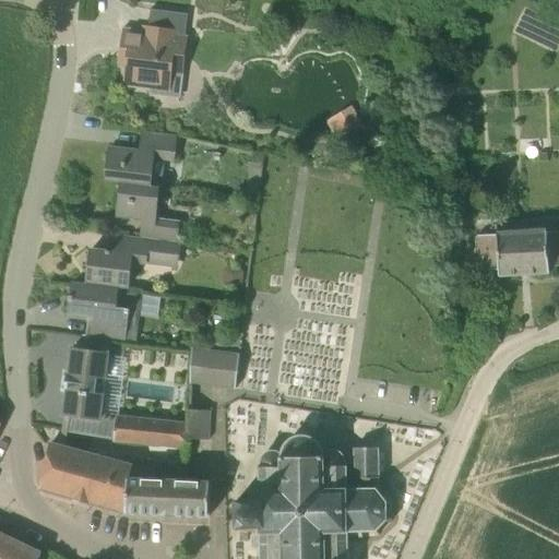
[(176,32),(144,27),(144,32),(126,30),(121,62),(125,66),(131,67),(129,82),(132,85),(150,87),(154,93),(162,93),(167,90),(168,90),(170,72),(182,73),(187,36),(176,35),(176,32)]
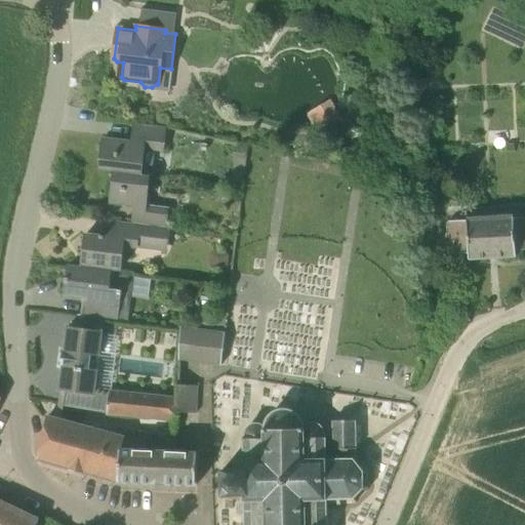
[(331,99),(307,115),(318,133),(342,119),(331,99)]
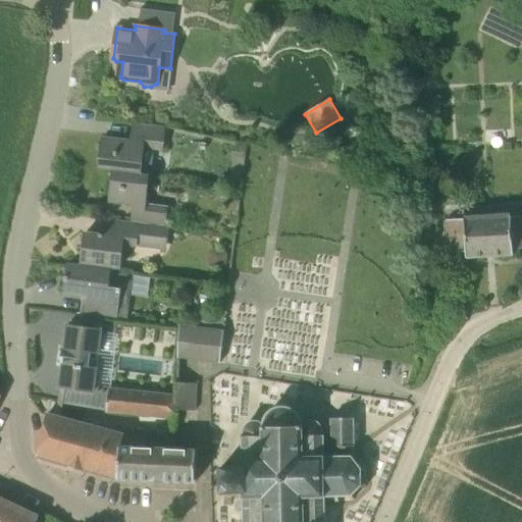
[(163,151),(166,126),(132,123),(129,140),(103,137),(99,168),(141,172),(145,148),(163,151)]
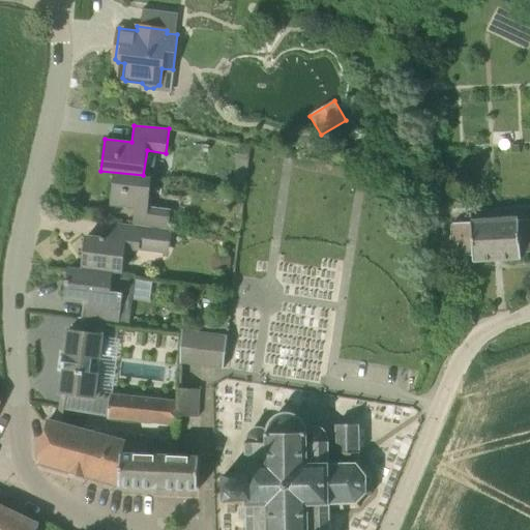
[(248,151),(249,147),(238,146),(234,186),(245,187),(248,151)]
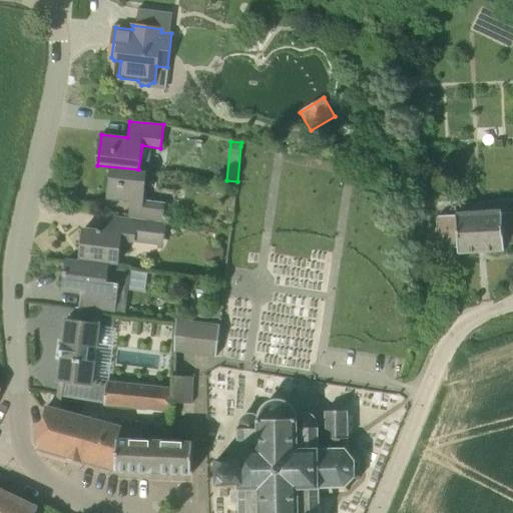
[(162,220),(165,202),(143,200),(146,171),(138,170),(138,169),(97,165),(112,167),(108,198),(130,200),(128,216),(162,220)]
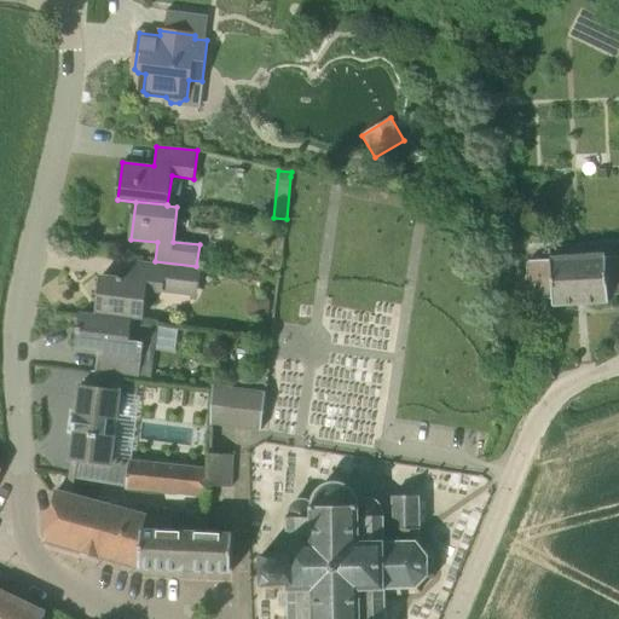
[(618,293),(618,254),(550,259),(550,260),(530,261),(533,300),(553,299),(553,305),(608,301),(608,294),(618,293)]
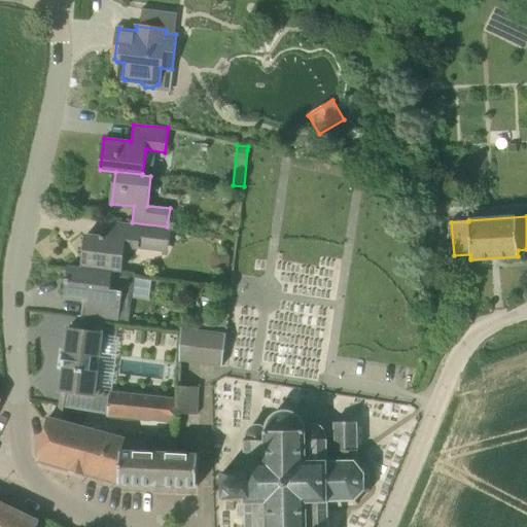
[(132,223),(109,221),(109,222),(112,222),(111,238),(86,235),(82,268),(70,266),(70,267),(112,272),(112,271),(120,272),(125,248),(138,249),(139,246),(169,249),(171,226),(167,226),(132,222),(132,223)]
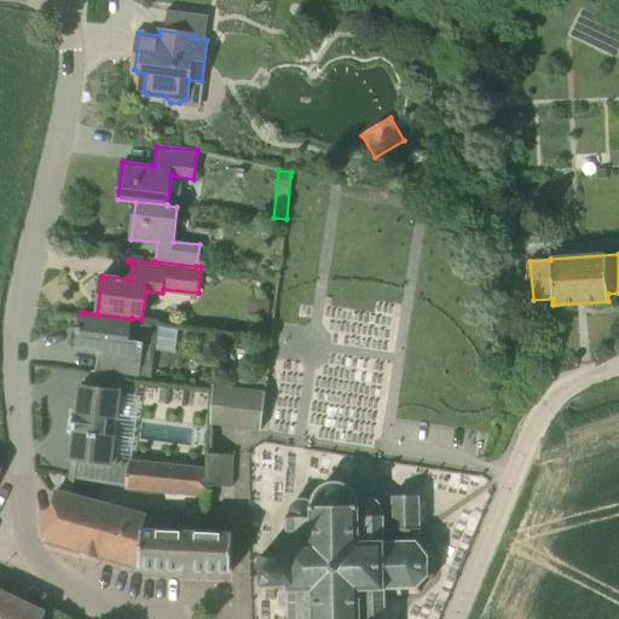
[(139,377),(143,342),(129,340),(132,319),(82,313),(80,328),(82,328),(80,348),(104,352),(102,371),(96,371),(96,372),(121,376),(122,375),(139,377)]
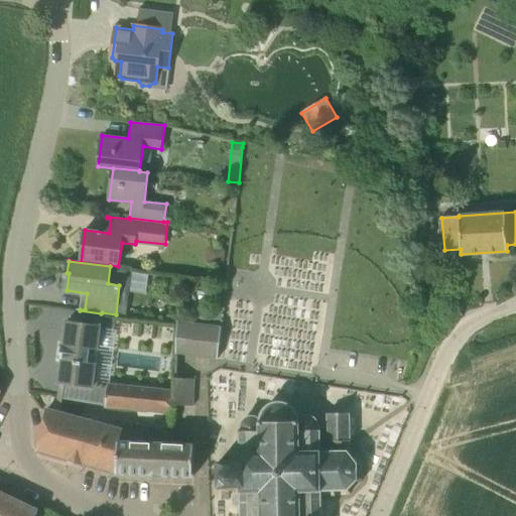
[(148,290),(149,271),(132,270),(131,290),(148,290)]
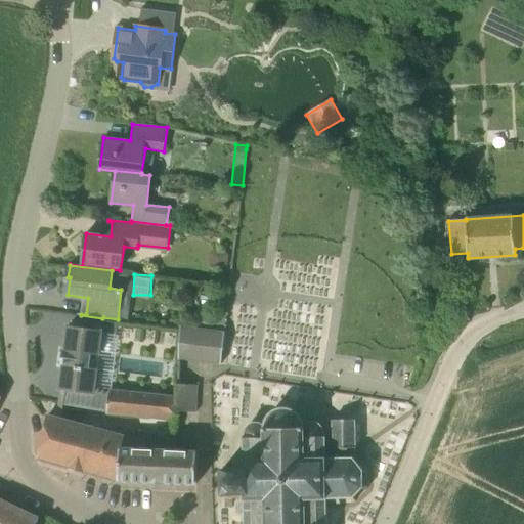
[(174,418),(175,411),(176,397),(110,391),(108,392),(94,387),(102,318),(81,315),(79,326),(68,325),(64,350),(62,349),(62,352),(63,352),(62,362),(61,361),(60,364),(62,364),(59,389),(64,389),(62,404),(106,411),(174,418)]
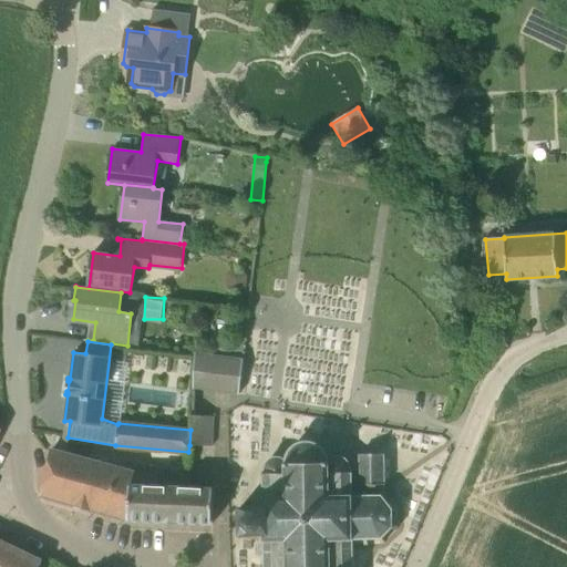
[(238,394),(243,358),(195,352),(193,389),(238,394)]
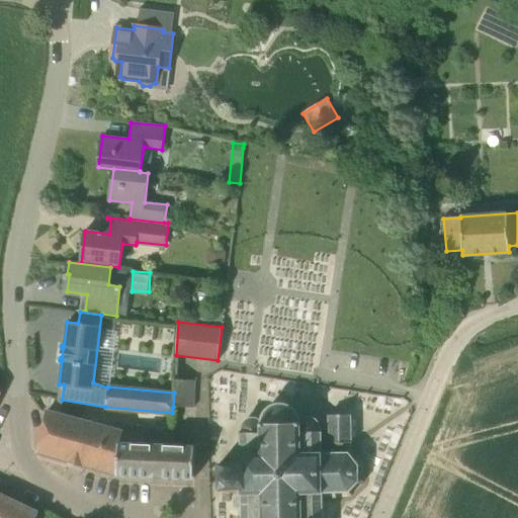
[(175,379),(174,393),(173,407),(193,408),(195,380),(176,379),(175,379)]
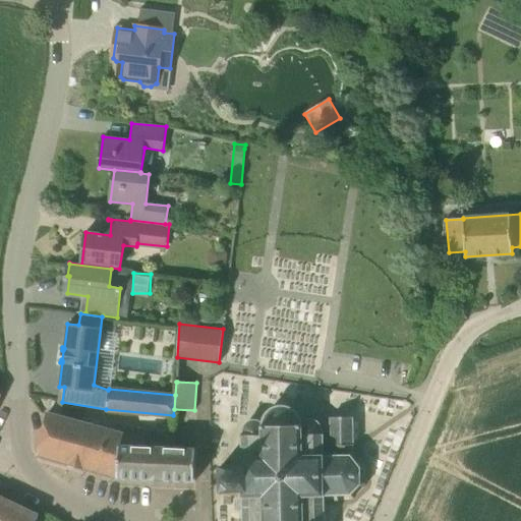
[(301,422),(299,416),(298,413),(295,410),(292,407),(284,404),(280,404),(276,405),(273,406),(269,408),(264,415),(263,418),(262,421),(262,425),(261,422),(258,420),(254,419),(251,419),(248,421),(245,423),(242,426),(241,435),(241,456),(237,457),(234,461),(234,465),(219,465),(220,491),(241,491),(242,506),(243,506),(242,520),(329,520),(330,516),(331,516),(331,512),(330,512),(329,506),(324,506),(324,496),(350,495),(360,484),(360,466),(350,454),(351,445),(353,445),(352,416),(330,417),(330,423),(321,423),(317,420),(314,419),(311,418),(308,417),(305,418),(302,420),(301,422)]
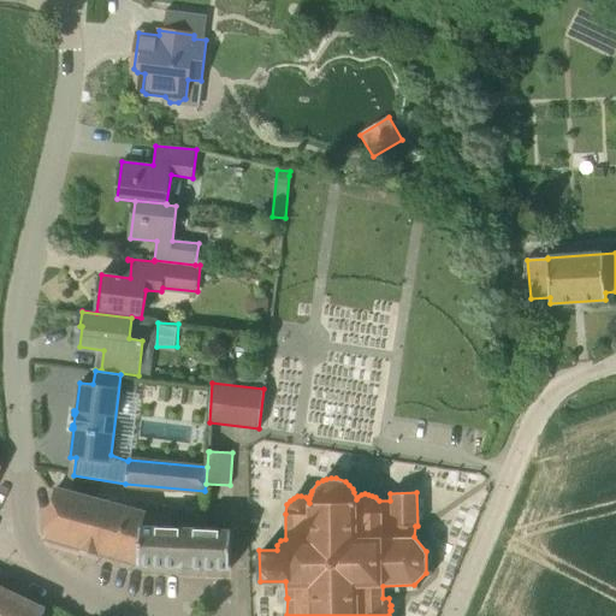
[(146,513),(55,487),(46,532),(49,539),(138,563),(142,529),(201,529),(201,528),(172,527),(171,511),(146,513)]
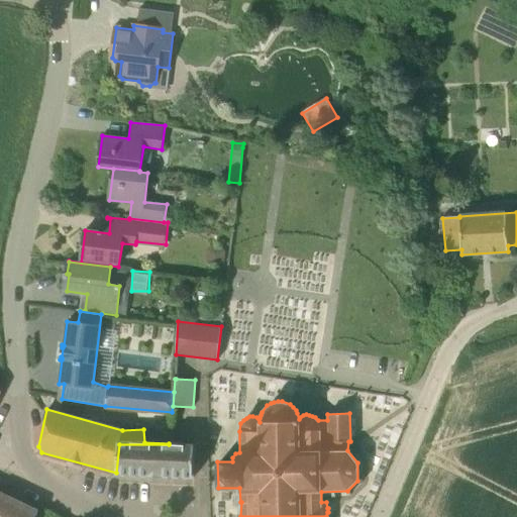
[(193,477),(194,444),(169,443),(169,444),(119,444),(116,473),(193,477)]
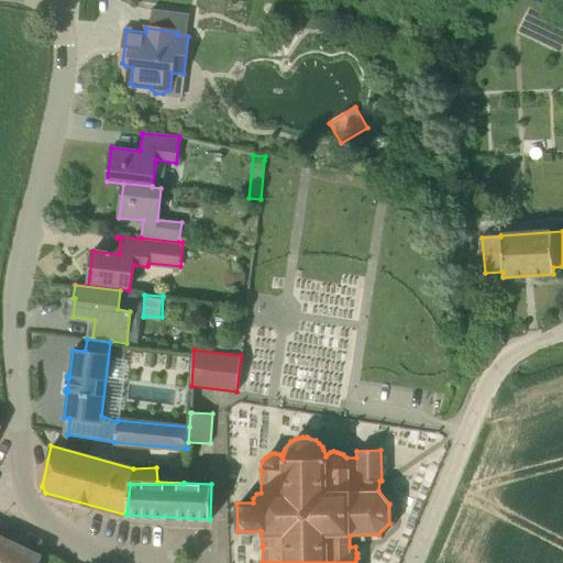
[(0,562),(39,562),(42,558),(0,537),(0,562)]
